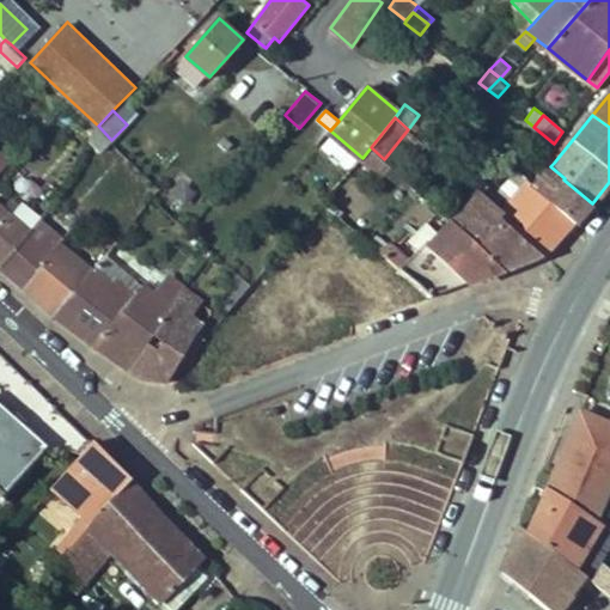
[(89,141),(102,151),(111,140),(98,126),(89,141)]
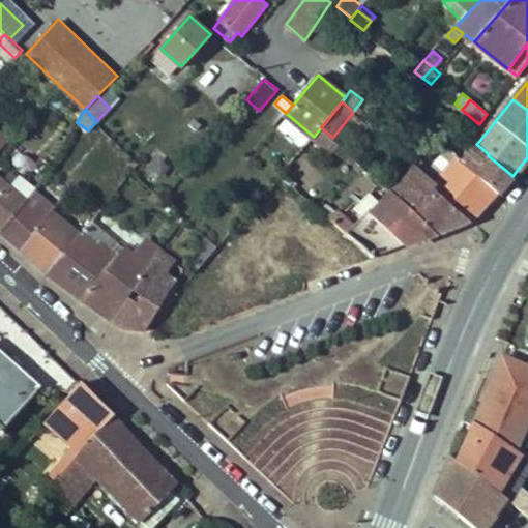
[(196,117),(191,123),(197,129),(202,123),(196,117)]
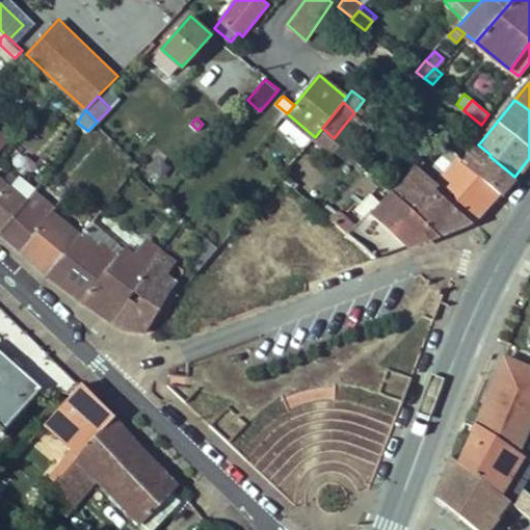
[(315,137),(332,152),(339,143),(334,138),(322,128),(315,137)]
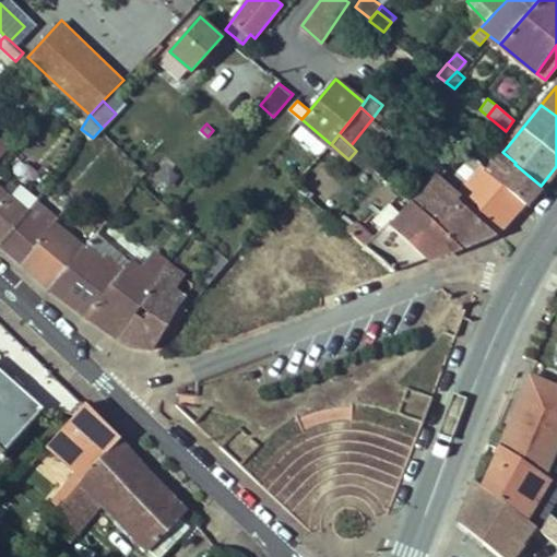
[(0,154),(9,145),(0,137),(0,154)]
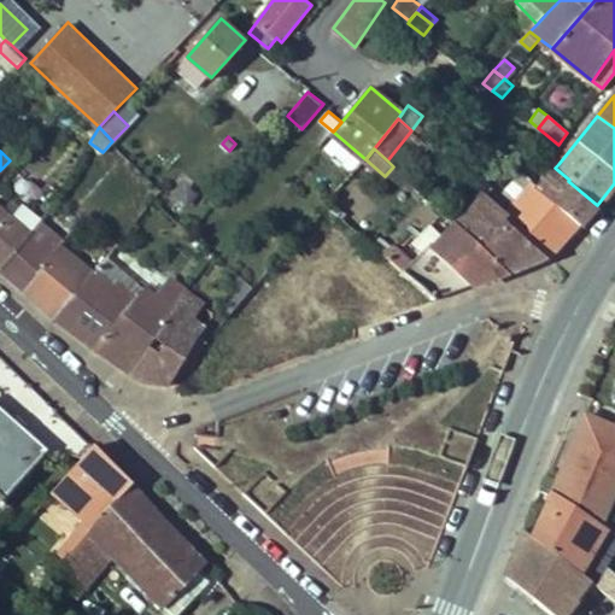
[(579,223),(581,224),(597,205),(568,181),(569,180),(555,168),(539,186),(537,189),(557,206),(579,223)]
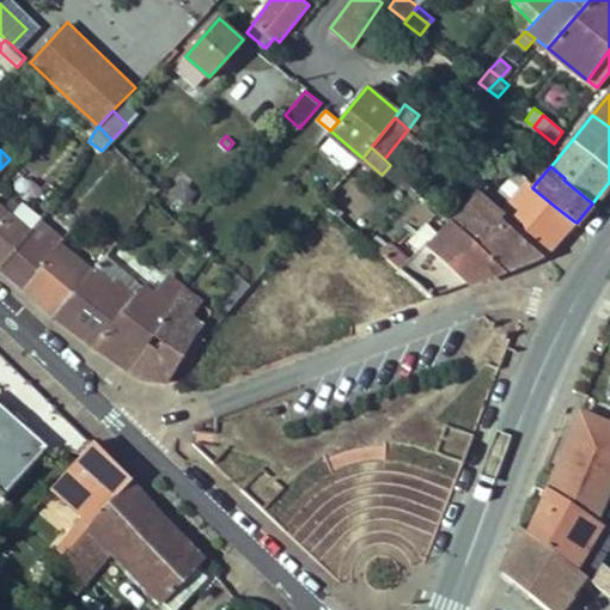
[(498,194),(511,203),(531,181),(518,171),(498,194)]
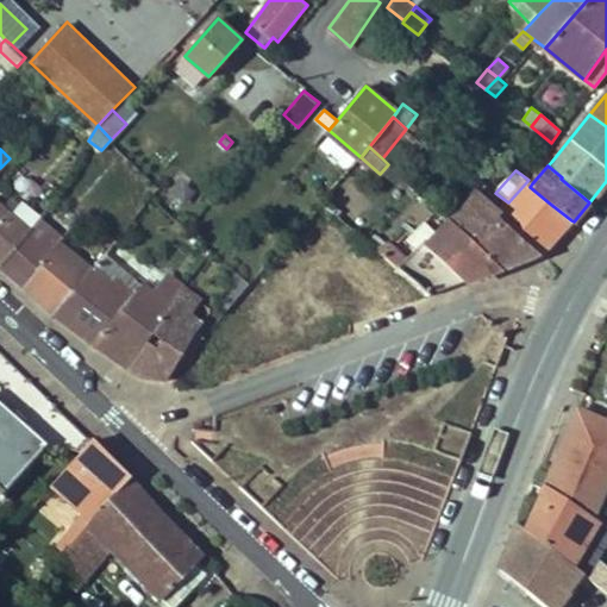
[(538,254),(539,255),(571,220),(550,204),(530,187),(532,183),(529,180),(508,202),(495,193),(486,185),(480,191),(502,212),(499,217),(539,252),(538,254)]
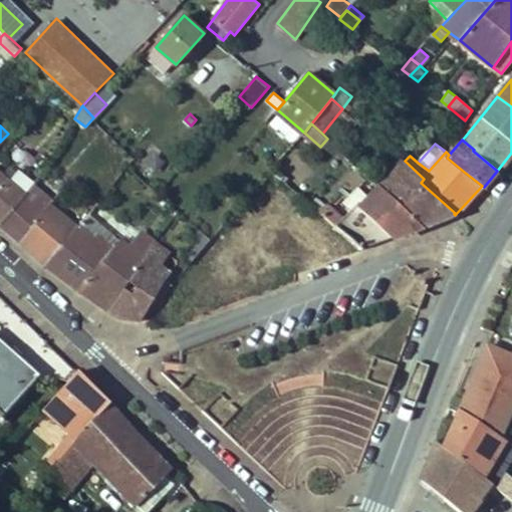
[(380,186),(424,226),(425,225),(454,214),(455,213),(421,183),(424,179),(405,161),(380,186)]
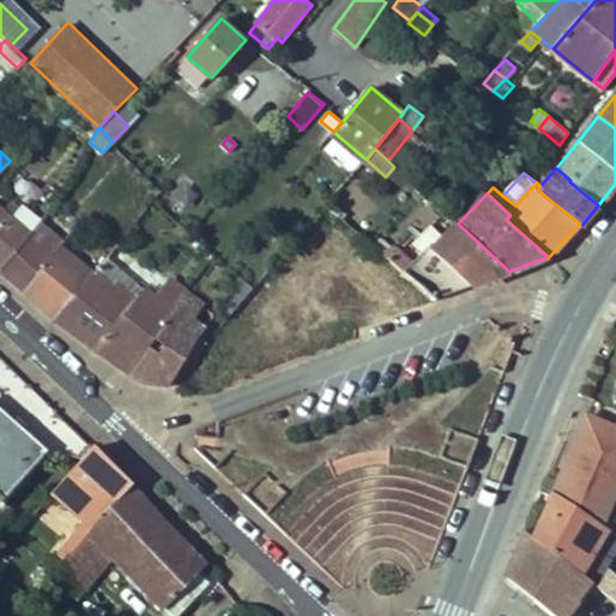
[(335,210),(343,218),(348,213),(338,205),(335,210)]
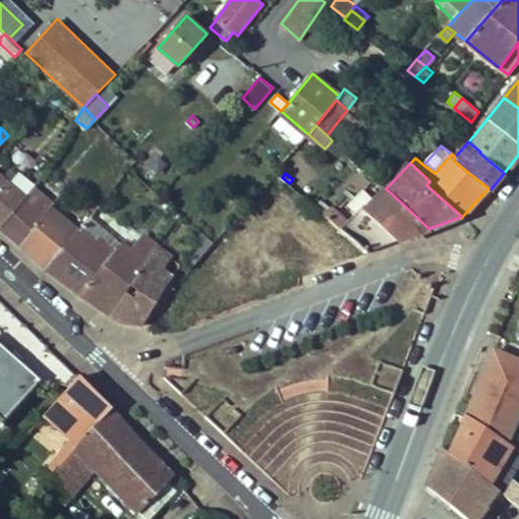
[(18,174),(10,184),(25,198),(35,187),(36,185),(24,176),(18,174)]
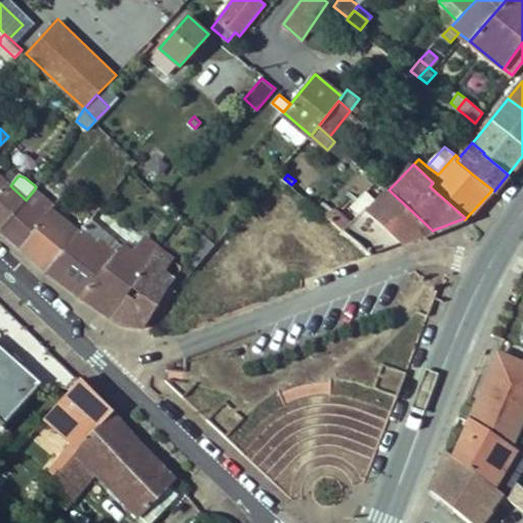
[(0,177),(0,227),(1,229),(26,200),(0,177)]
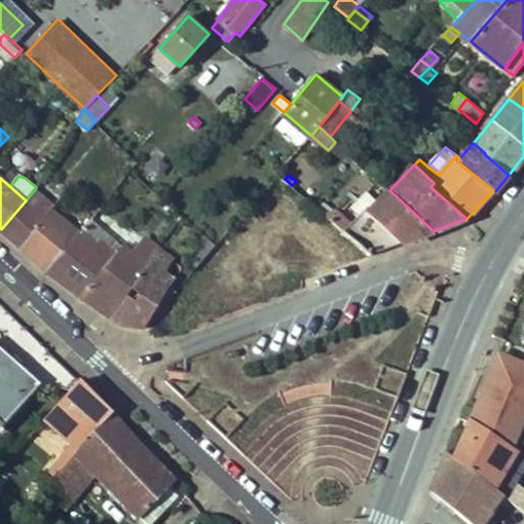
[(26,200),(1,229),(48,270),(79,233),(51,210),(54,206),(35,189),(26,200)]
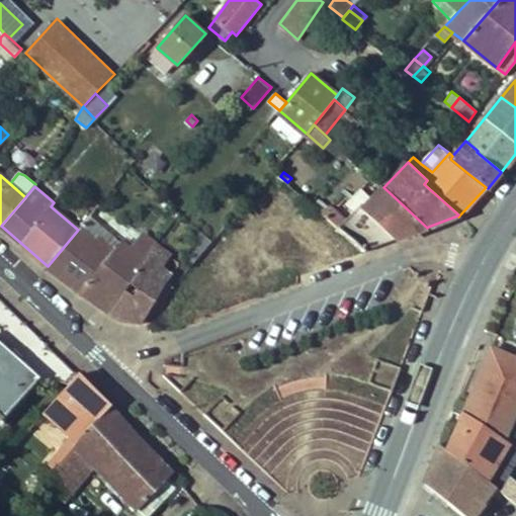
[(339,227),(366,250),(427,228),(383,187),(372,198),(361,188),(347,202),(355,210),(346,220),(331,204),(329,206),(323,213),(325,215),(339,227)]
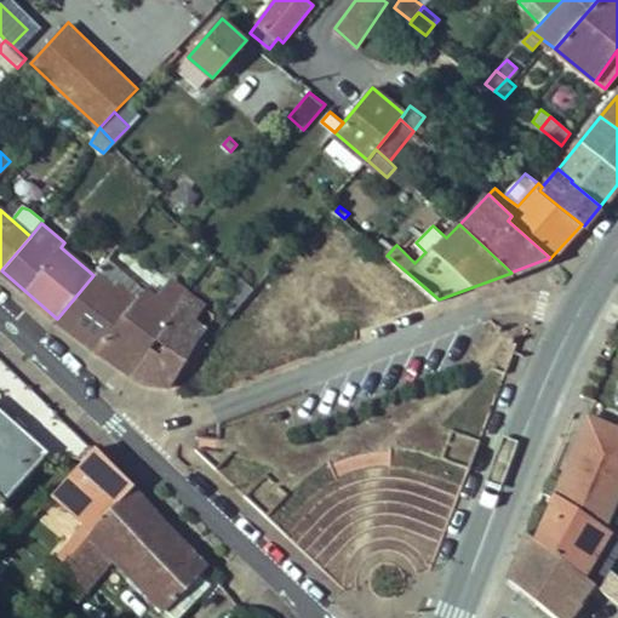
[(376,246),(387,256),(394,247),(383,238),(376,246)]
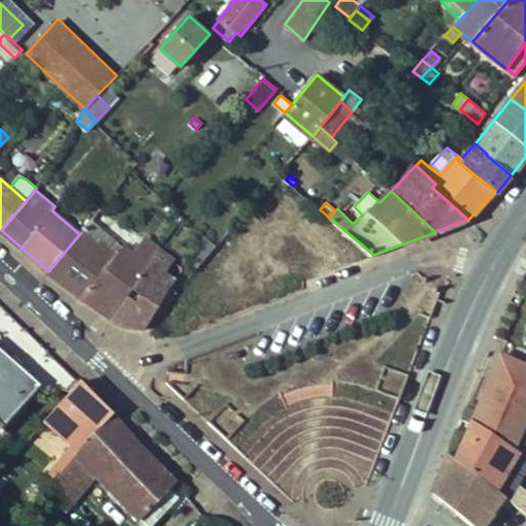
[(92,219),(80,232),(97,244),(100,241),(112,251),(120,241),(92,219)]
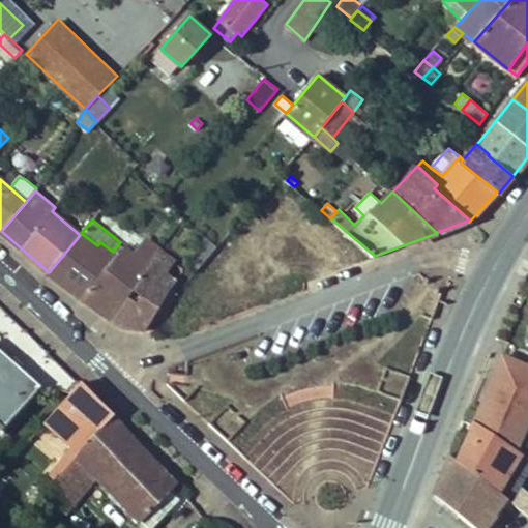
[(332,220),(310,247),(338,269),(354,263),(334,246),(347,232),(332,220)]
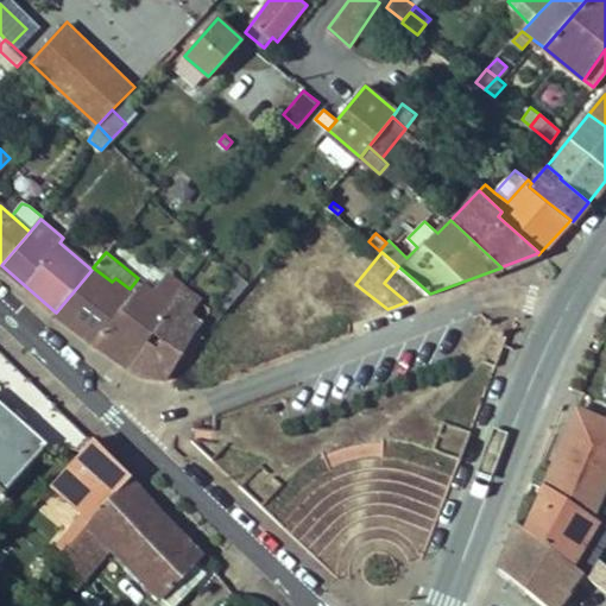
[(145,283),(158,294),(172,275),(159,265),(145,283)]
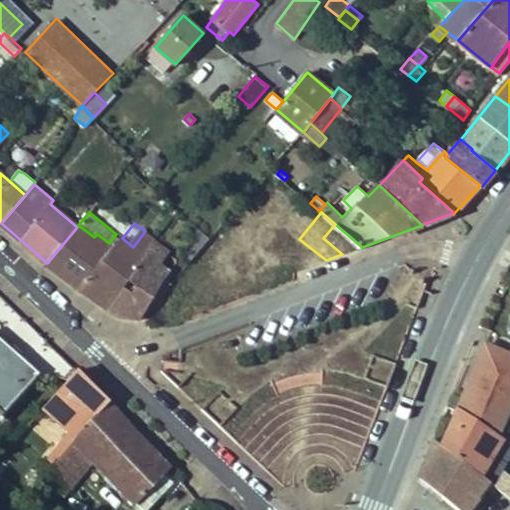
[(323,238),(342,254),(362,247),(335,224),(323,238)]
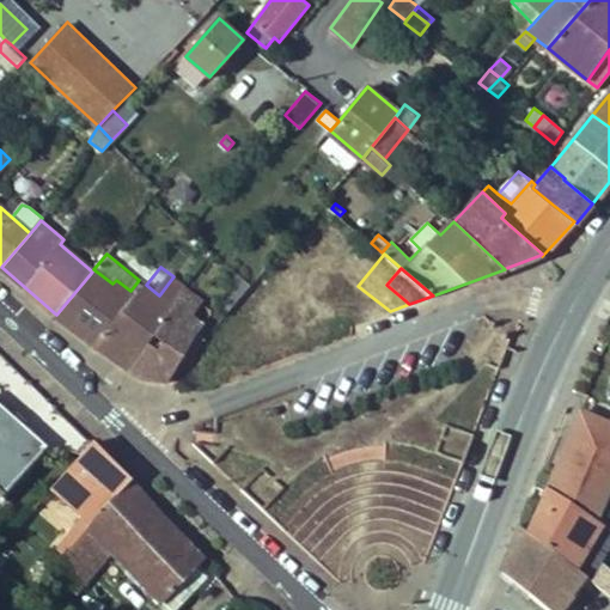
[(92,272),(56,315),(97,346),(146,378),(156,365),(172,376),(193,339),(203,325),(190,315),(202,299),(187,287),(174,276),(159,296),(146,285),(139,280),(130,291),(116,280),(113,284),(93,269),(92,272)]
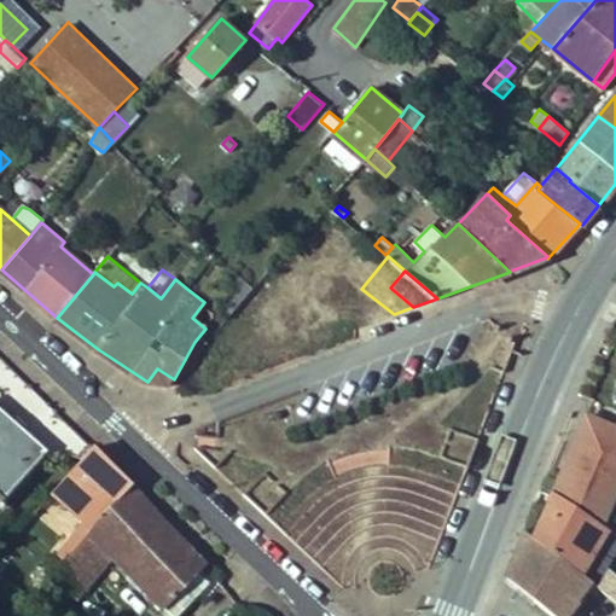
[(0,352),(0,406),(48,449),(47,451),(76,453),(82,459),(93,446),(0,352)]
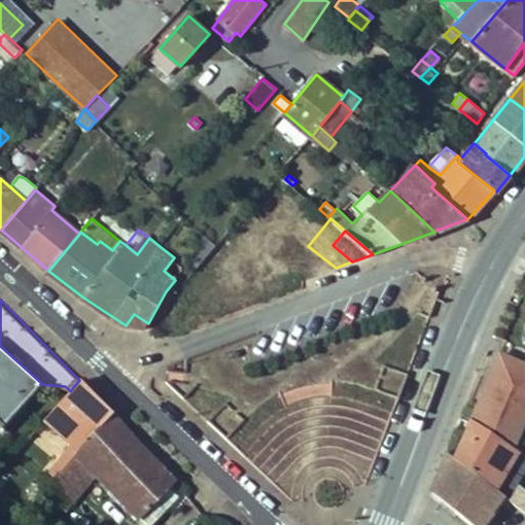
[(134,314),(126,325),(145,327),(148,323),(134,314)]
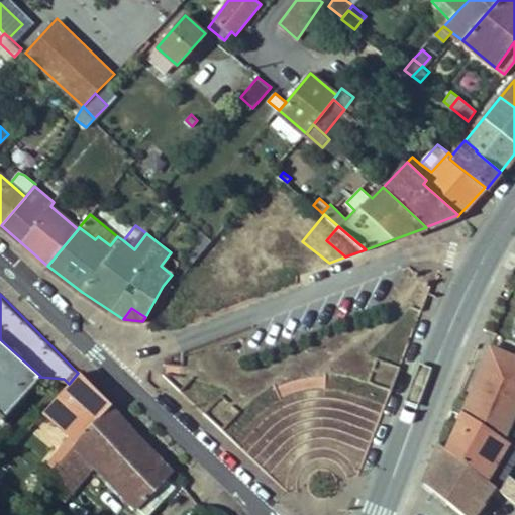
[(0,339),(0,413),(4,417),(39,377),(40,376),(0,339)]
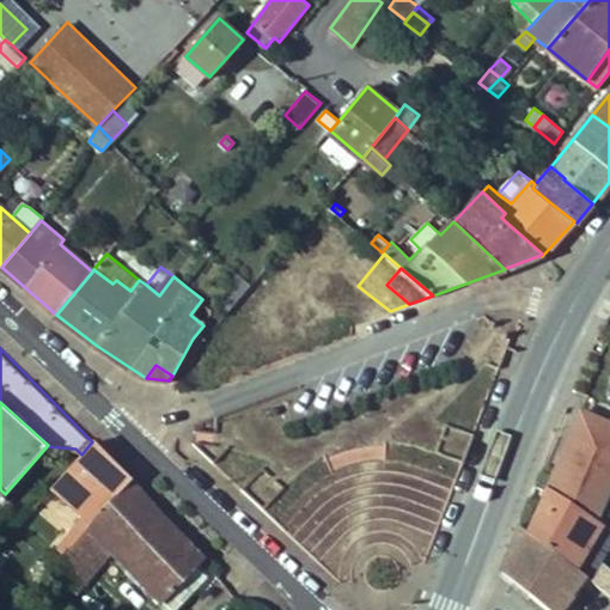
[(502,572),(550,609),(557,609),(585,575),(575,568),(602,524),(597,519),(609,488),(609,421),(584,410),(530,534),(522,526),(502,572)]
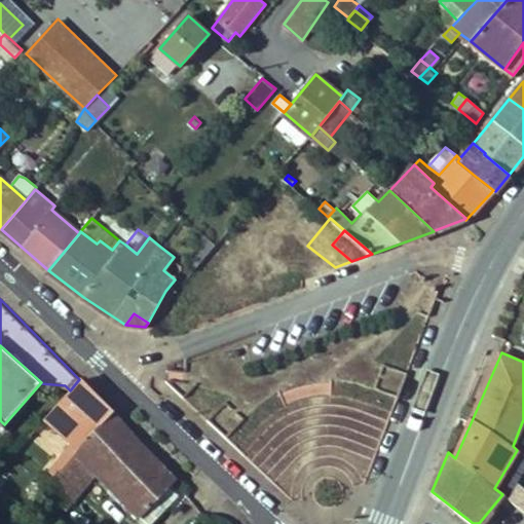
[(46,417),(73,441),(80,448),(112,412),(79,379),(70,390),(46,417)]
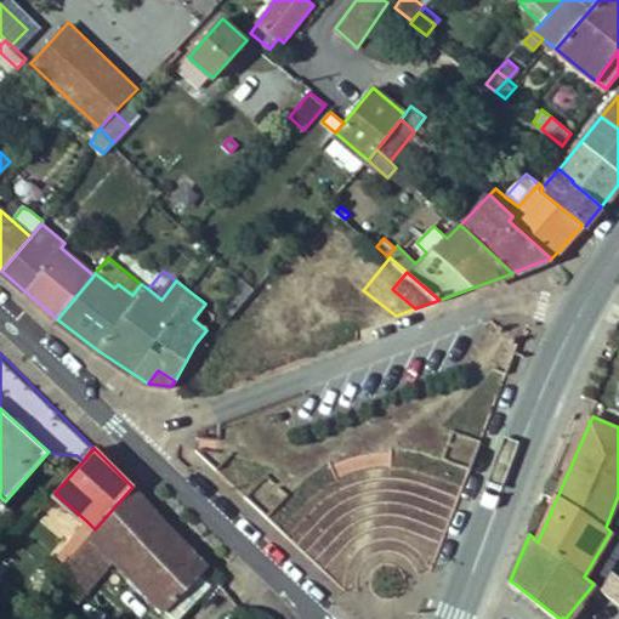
[(90,534),(54,579),(78,598),(112,556),(176,618),(177,618),(211,584),(200,574),(206,567),(165,524),(132,487),(95,529),(90,534)]
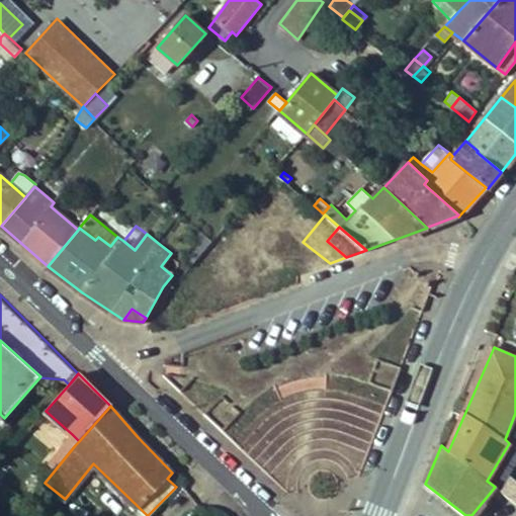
[(20,496),(28,502),(45,483),(75,445),(79,441),(72,434),(20,496)]
